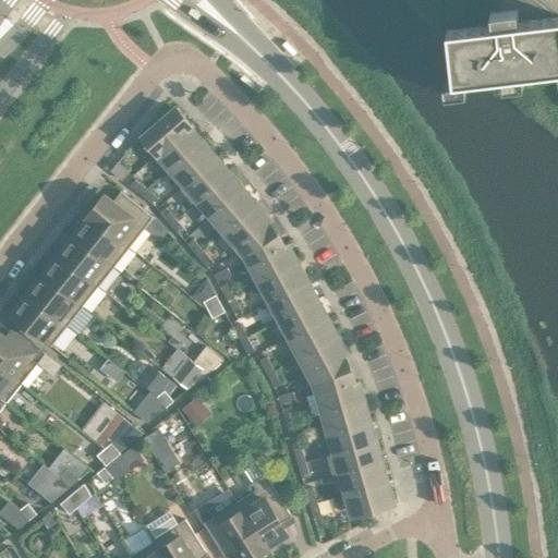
[(488,13),(489,13),(490,24),(445,29),(451,82),(556,70),(557,76),(557,81),(557,16),(518,22),(516,10),(517,10),(517,9),(505,10),(488,12),(488,13)]
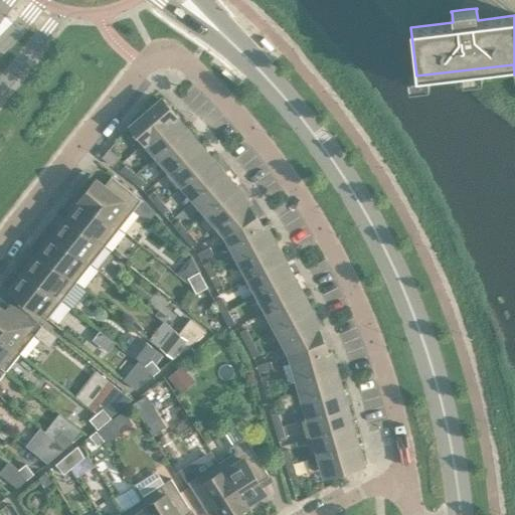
[(131,125),(144,140),(174,115),(161,100),(131,125)]
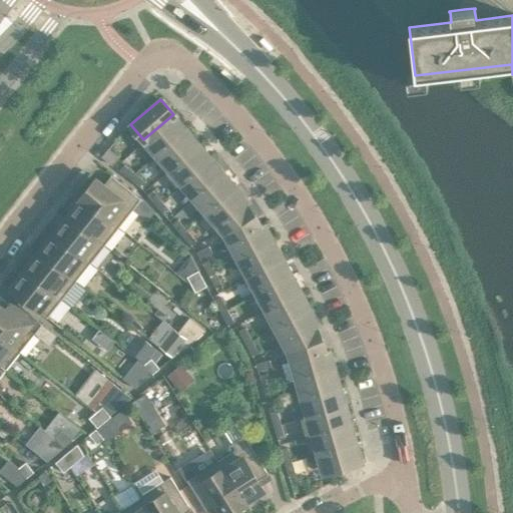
[(173,115),(174,115),(173,114),(143,139),(142,139),(155,155),(185,129),(173,115)]
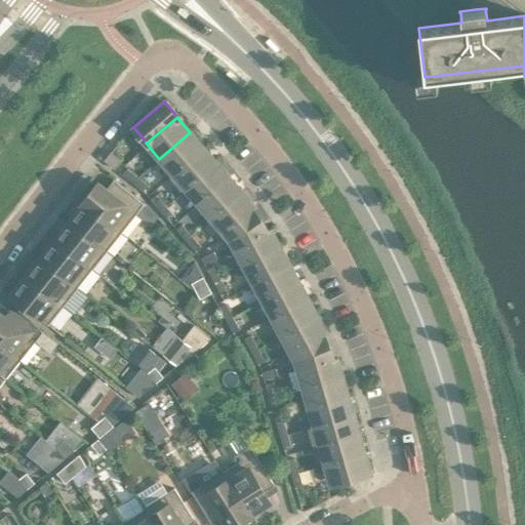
[(203,148),(190,132),(159,159),(172,173),(203,148)]
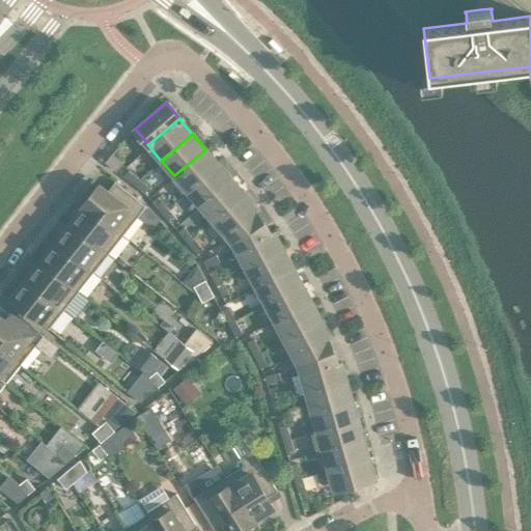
[(205,149),(174,175),(187,191),(218,164),(205,149)]
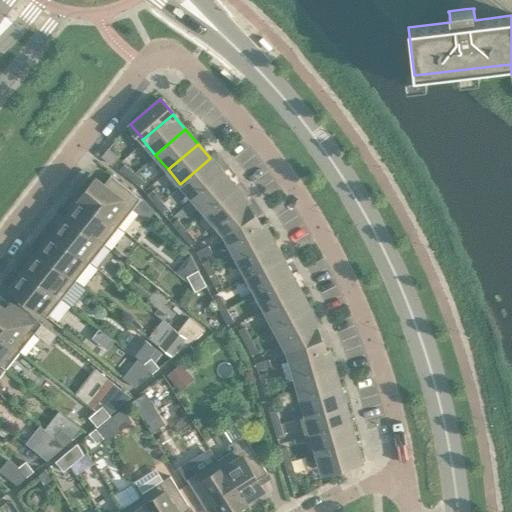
[(111,164),(118,156),(107,148),(101,156),(111,164)]
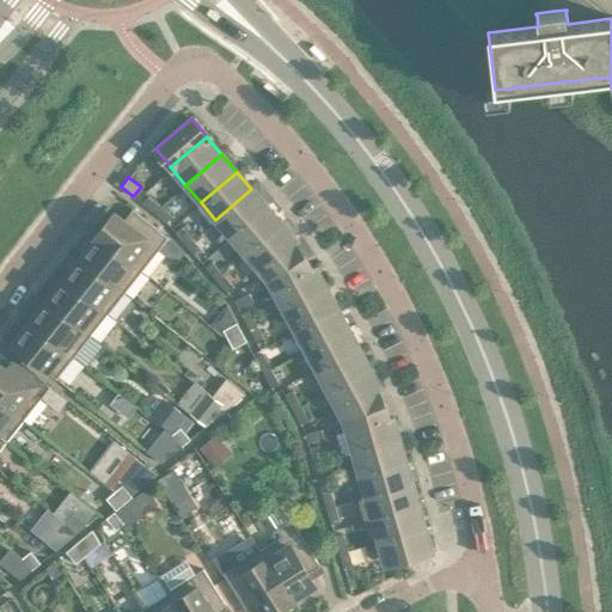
[(251,189),(215,220),(231,237),(265,207),(251,189)]
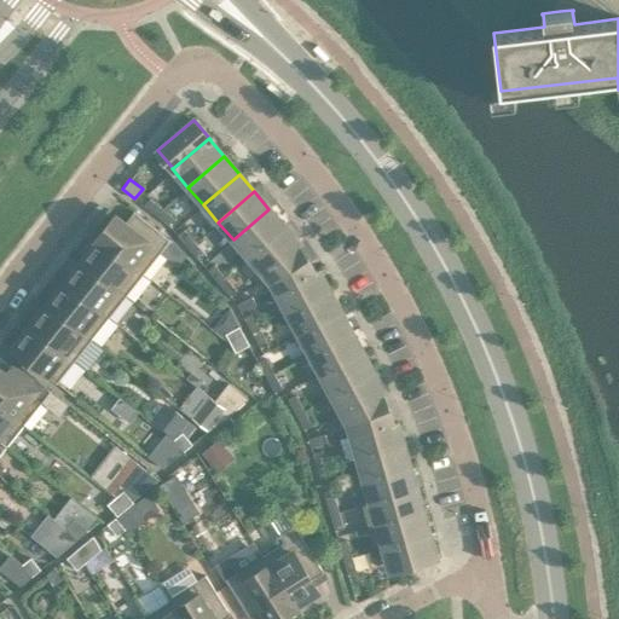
[(157,217),(162,209),(149,198),(144,206),(157,217)]
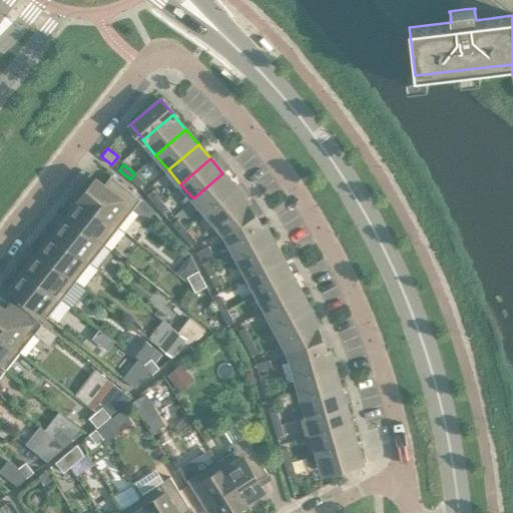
[(141,187),(145,182),(134,173),(130,179),(141,187)]
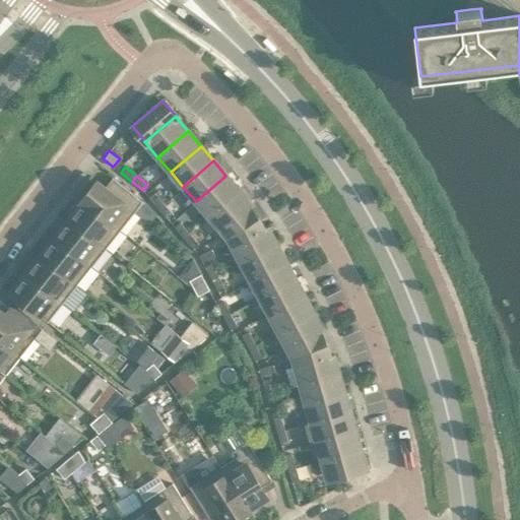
[(225,176),(196,201),(208,216),(239,190),(225,176)]
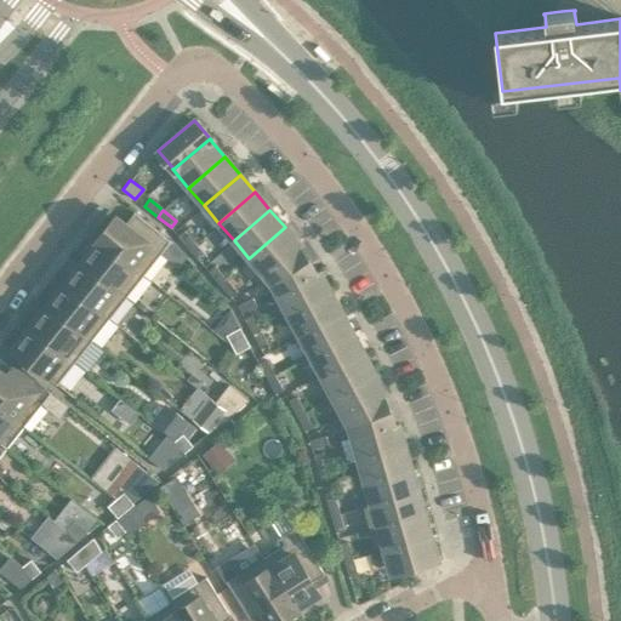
[(97,239),(143,274),(170,239),(135,211),(125,223),(115,216),(101,234),(100,234),(98,235),(100,237),(97,239)]
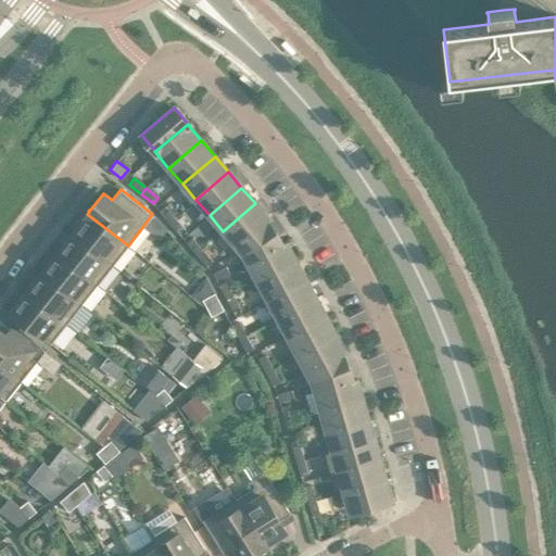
[(255,203),(223,231),(237,247),(269,219),(255,203)]
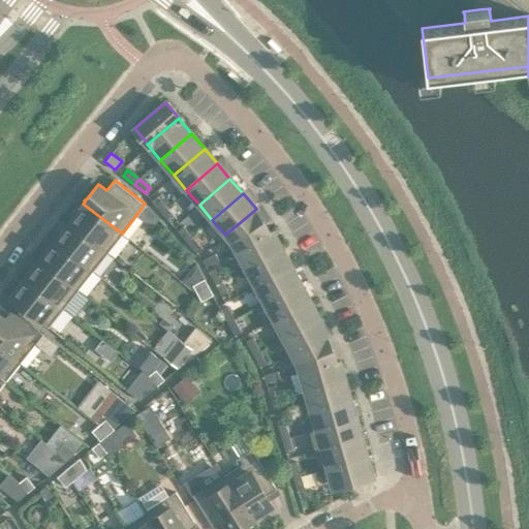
[(160,212),(166,207),(157,196),(151,200),(160,212)]
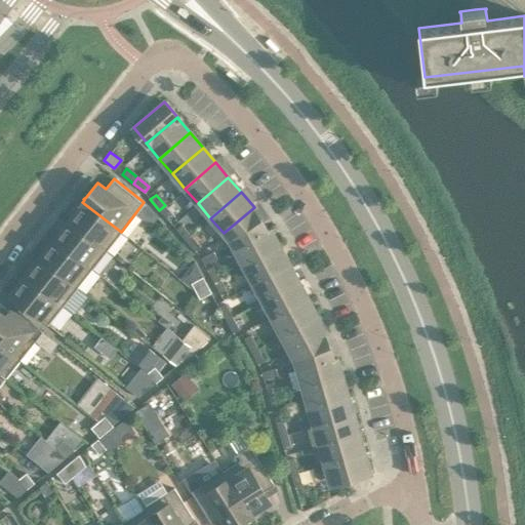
[(81,204),(79,205),(80,206),(69,220),(106,250),(121,232),(82,202),(81,203),(82,203),(81,204)]
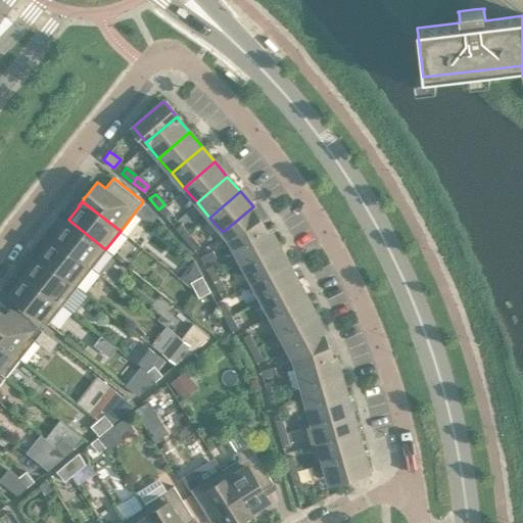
[(169,221),(174,216),(164,204),(158,209),(169,221)]
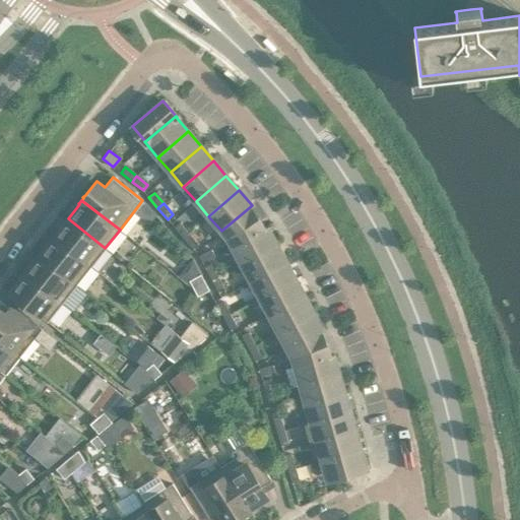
[(252,205),(221,231),(228,238),(232,246),(267,226),(266,226),(263,228),(249,208),(252,205)]
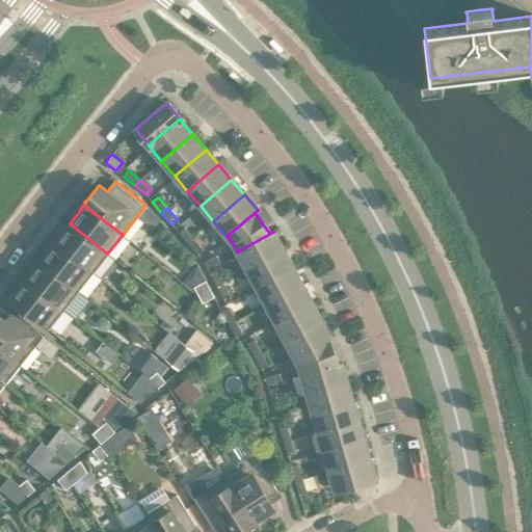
[(55,242),(92,272),(107,254),(70,223),(67,228),(65,227),(64,229),(65,229),(55,242)]
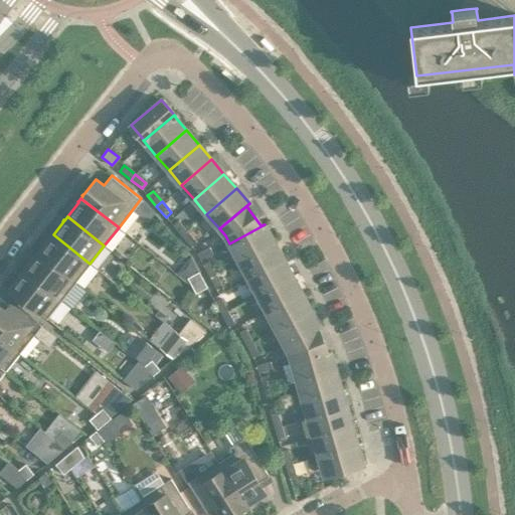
[(181,235),(187,230),(178,220),(172,224),(181,235)]
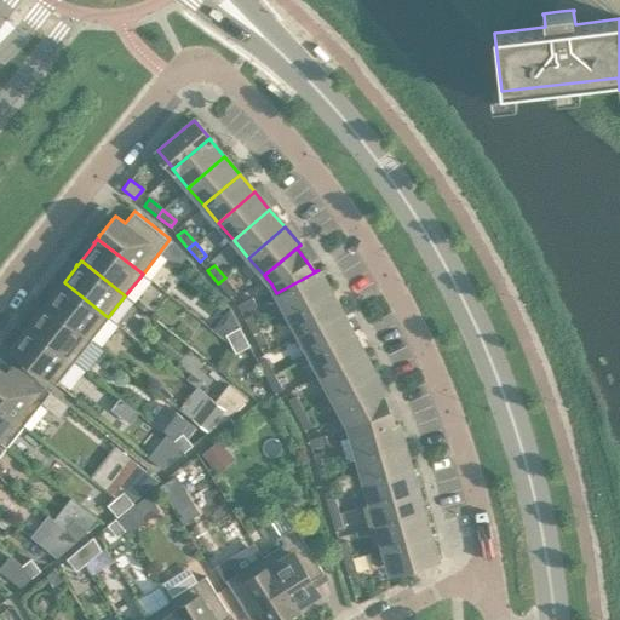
[(319,270),(276,293),(287,314),(329,291),(319,270)]
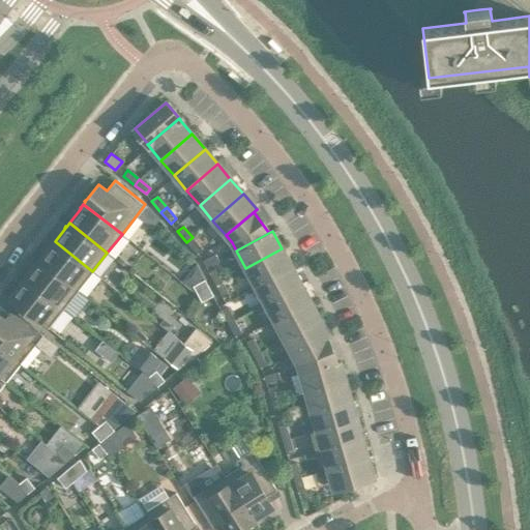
[(197,254),(202,248),(193,237),(186,242),(197,254)]
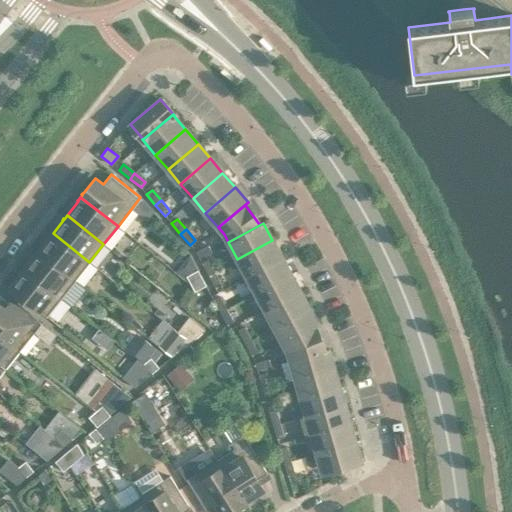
[(75,280),(89,262),(53,233),(51,235),(50,235),(49,236),(50,236),(38,251),(75,280)]
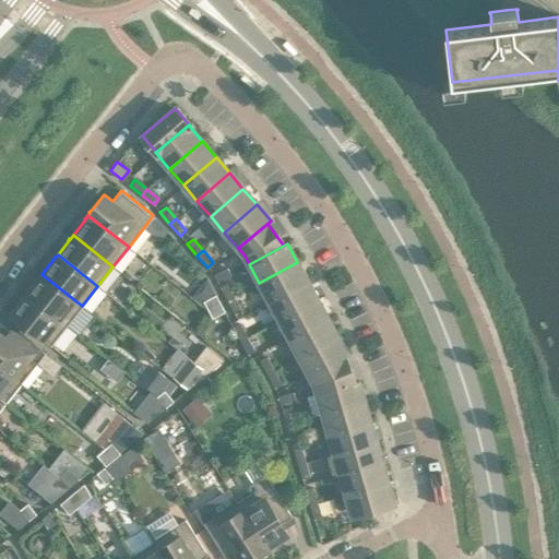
[(297,262),(259,283),(270,301),(307,281),(297,262)]
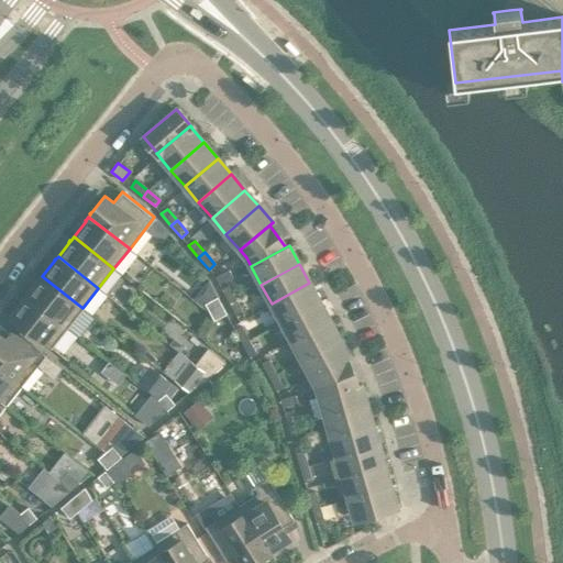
[(219,284),(232,276),(229,269),(214,277),(219,284)]
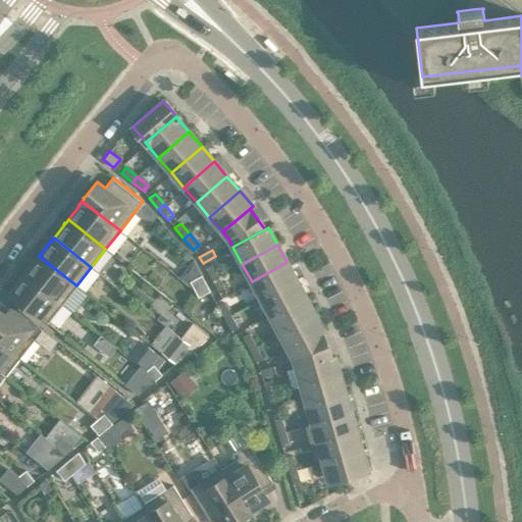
[(25,273),(24,274),(62,304),(76,285),(39,256),(38,258),(37,257),(36,259),(37,259),(34,263),(31,260),(22,271),(25,273)]
